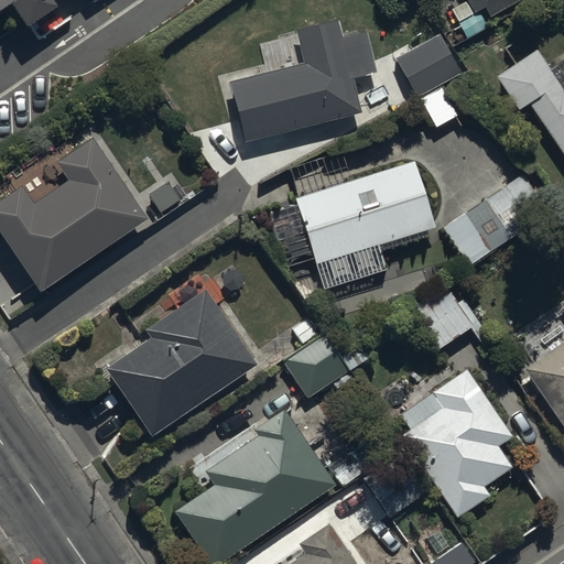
[(466,0),(475,14),(484,10),(488,18),(521,0),(466,0)]
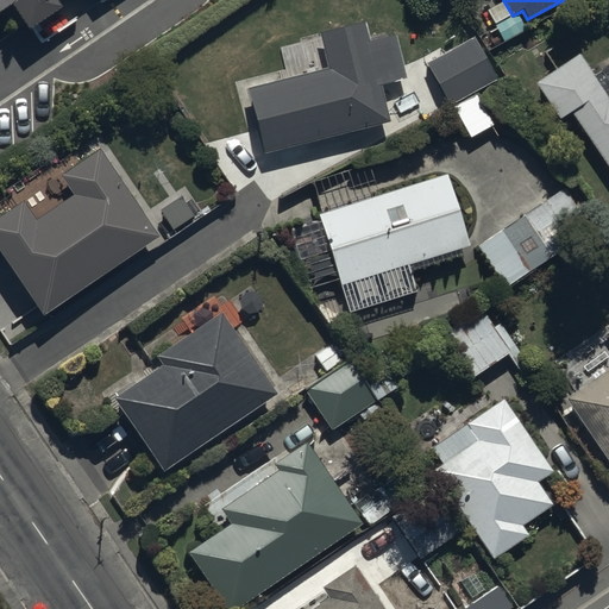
[(248,92),(263,151),(388,119),(380,87),(406,80),(395,37),(371,44),(366,24),(322,36),(331,69),(248,92)]
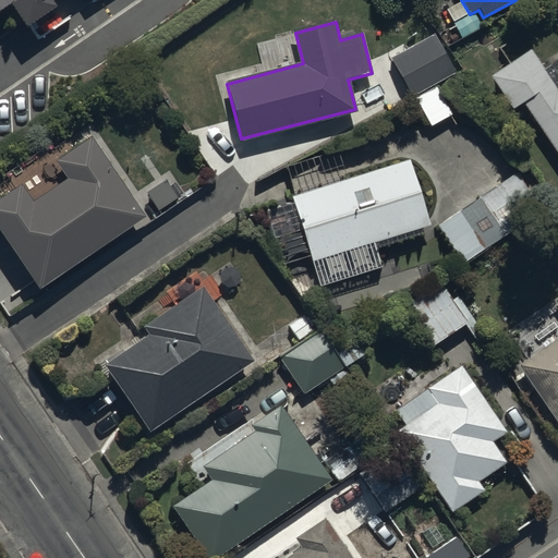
[(434,35),(391,59),(431,126),(451,114),(436,87),(457,75),(434,35)]
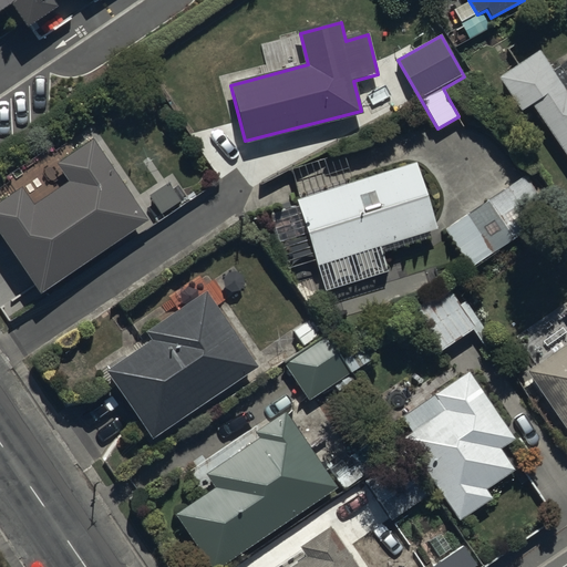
[(531,106),(566,161),(566,79),(559,68),(553,72),(538,51),(497,78),(521,113),(531,106)]
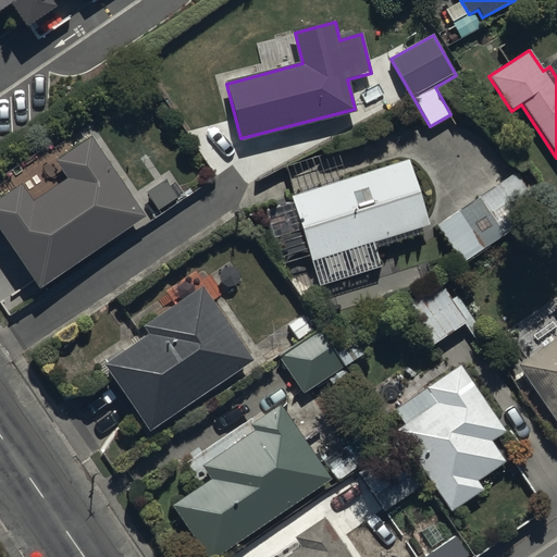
[(0,198),(0,231),(38,289),(148,218),(95,137),(57,162),(66,178),(31,201),(20,185),(0,198)]
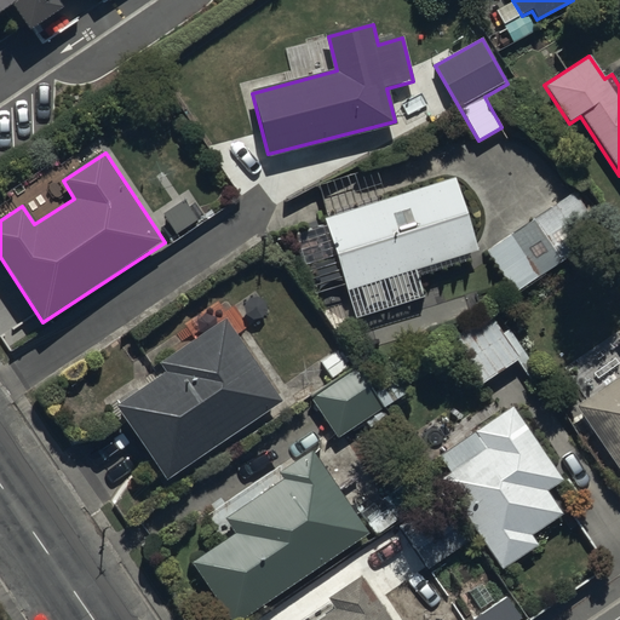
[(455,178),(323,219),(345,294),(478,253),(455,178)]
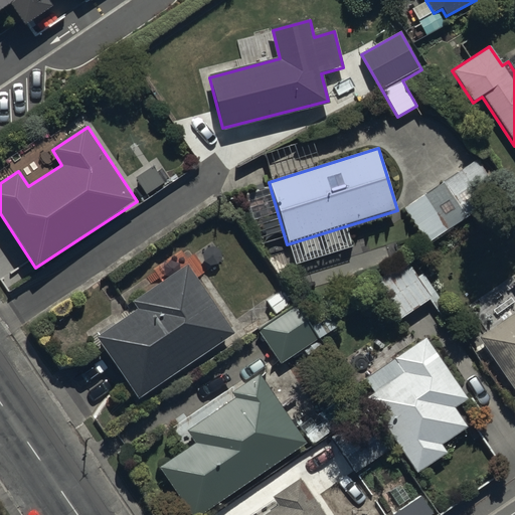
[(475,160),(402,207),(426,245),(499,197),(475,160)]
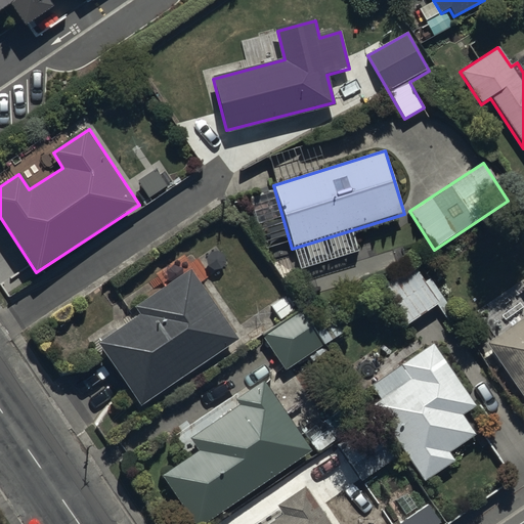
[(439,306),(415,265),(384,284),(408,324),(439,306)]
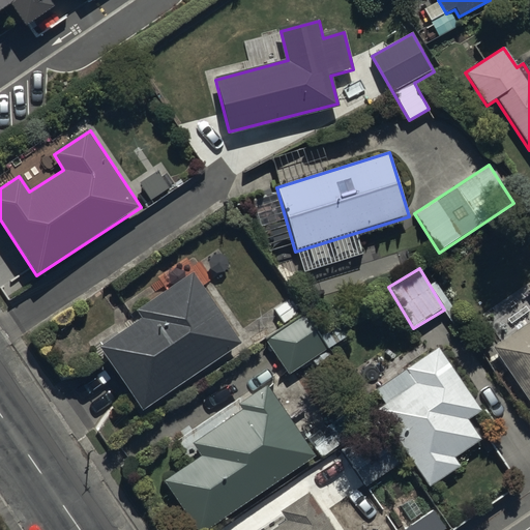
[(99,349),(142,412),(242,344),(195,272),(137,312),(142,319),(99,349)]
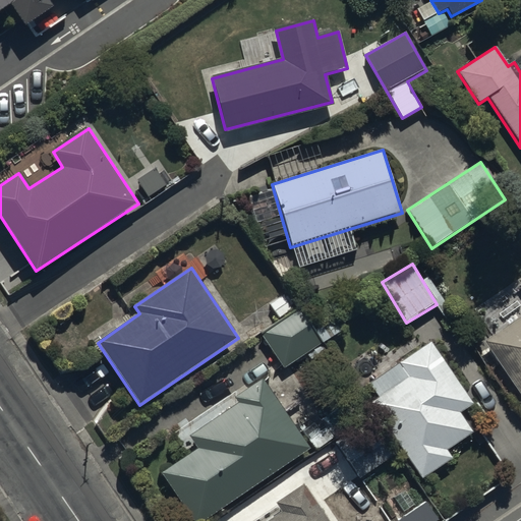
[(520,276),(507,286),(520,306),(520,317),(482,344),(520,401),(520,276)]
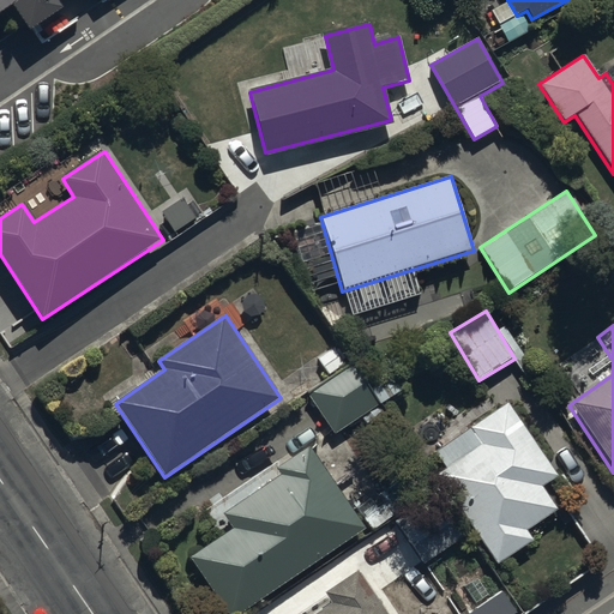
[(354,362),(306,393),(332,437),(402,392),(392,377),(372,390),(354,362)]
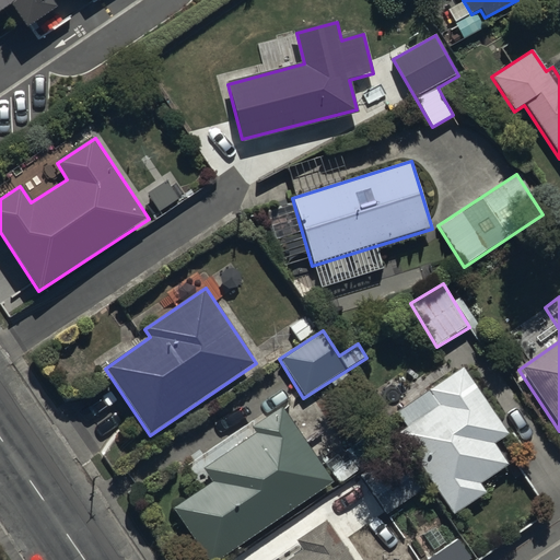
[(511,435),(464,365),(428,391),(440,408),(401,433),(454,513),(487,491),(482,486),(512,466),(498,445),(511,435)]
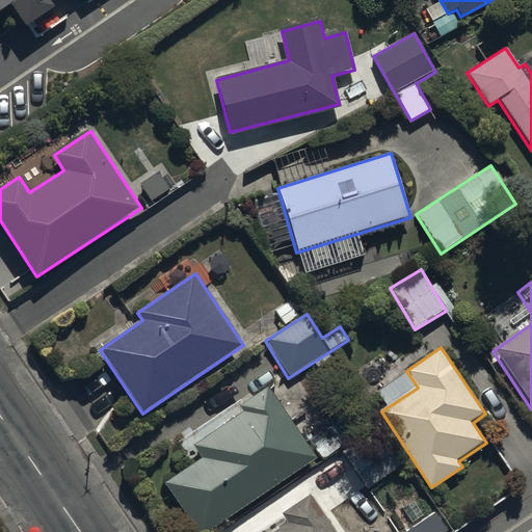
[(209,531),(318,459),(269,387),(240,405),(243,411),(194,444),(204,457),(166,482),(200,531),(209,531)]
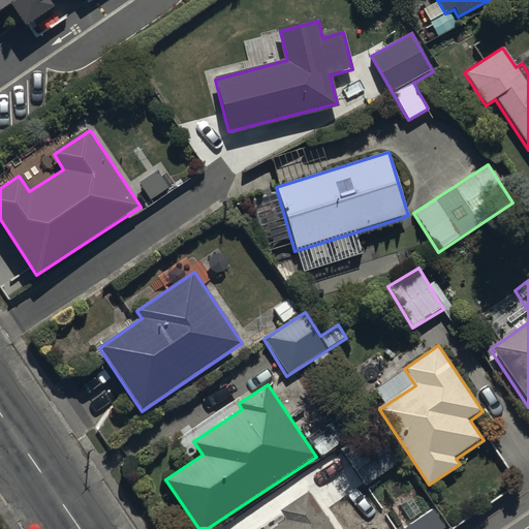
[(334,528),(309,491),(278,511),(284,521),(273,528),(334,528)]
